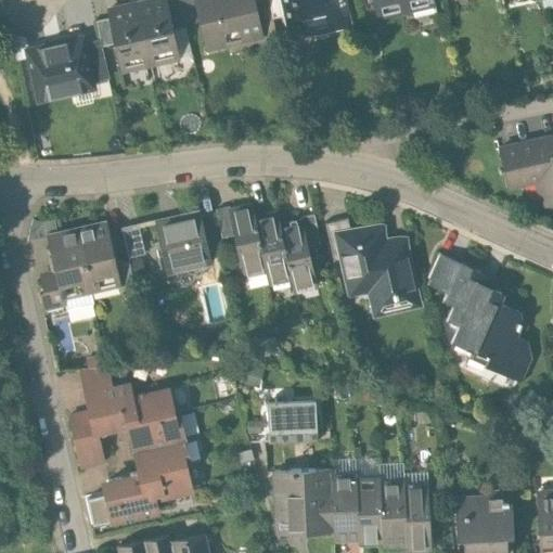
[(151,0),(138,3),(152,67),(183,60),(177,31),(169,0),(151,0)]
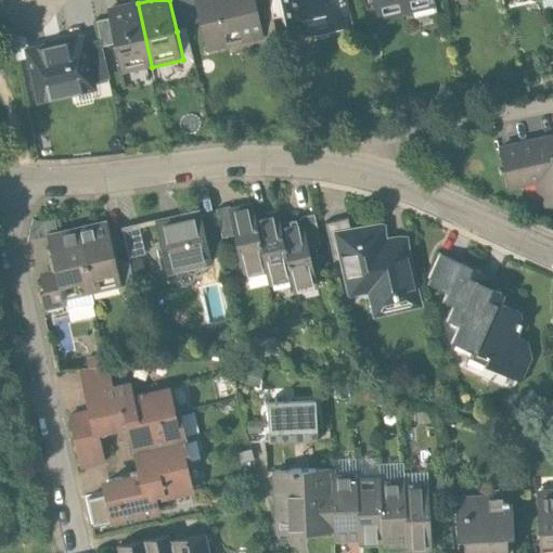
[(169,0),(177,31),(189,28),(189,26),(182,0),(169,0)]
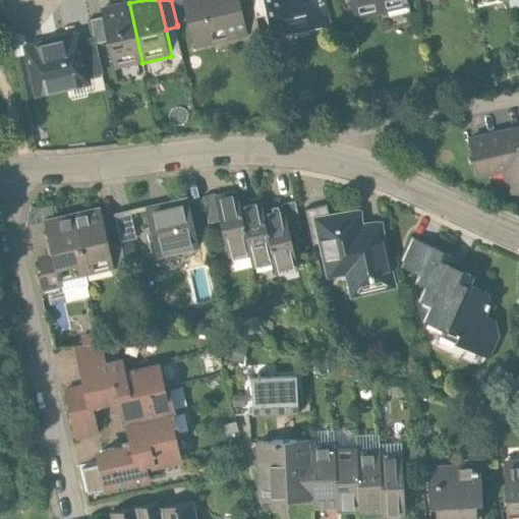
[(187,21),(181,0),(171,0),(177,24),(187,21)]
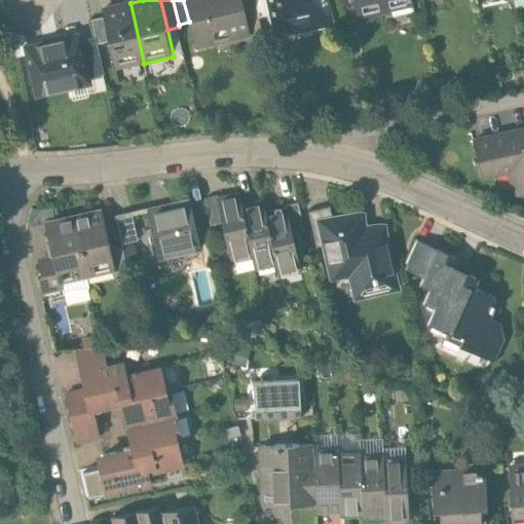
[(241,0),(183,0),(189,22),(195,50),(251,36),(245,9),(241,0)]
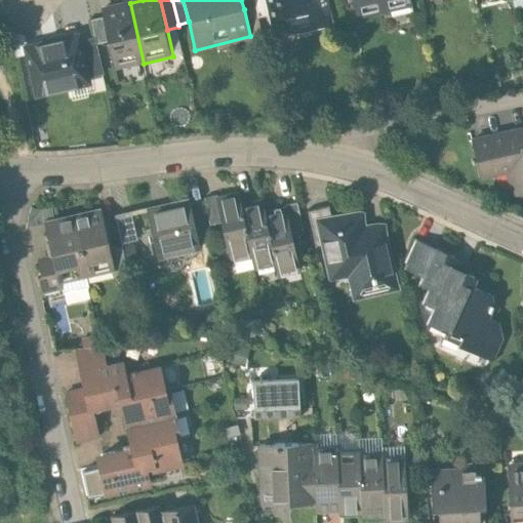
[(269,15),(265,0),(253,0),(255,6),(258,18),(269,15)]
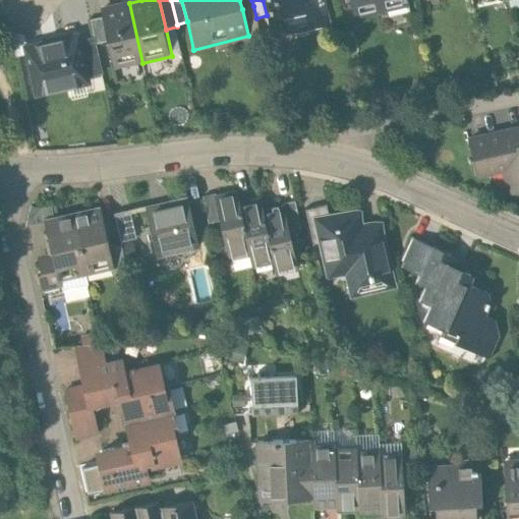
[(326,0),(263,0),(267,15),(272,39),(332,25),(326,0)]
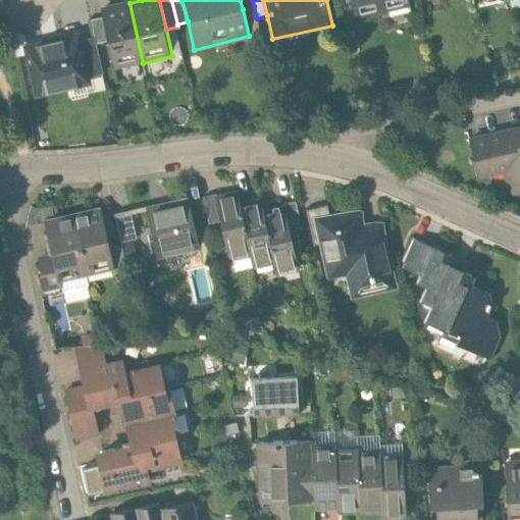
[(407,0),(347,0),(352,19),(409,6),(407,0)]
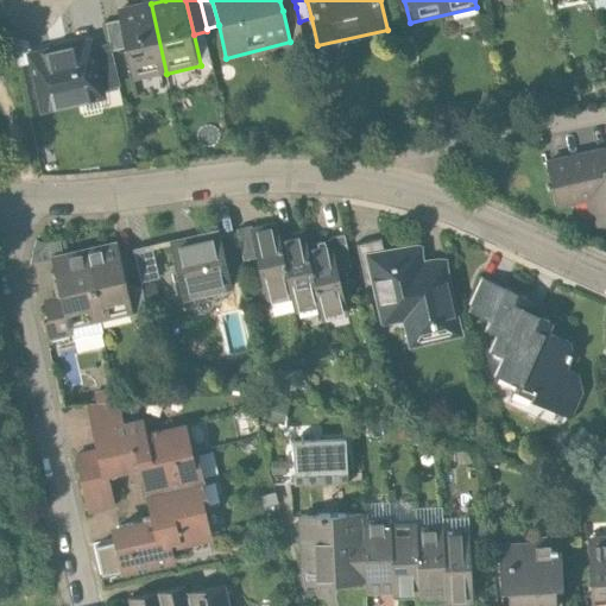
[(161,75),(166,74),(151,4),(118,11),(120,20),(127,49),(138,94),(163,88),(161,75)]
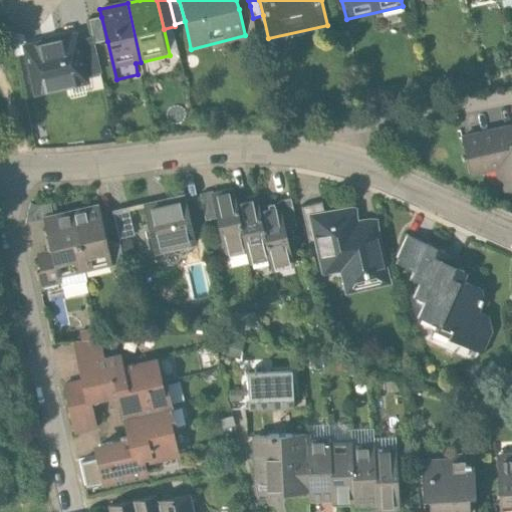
[(250,6),(239,9),(245,35),(256,32),(253,18),(250,6)]
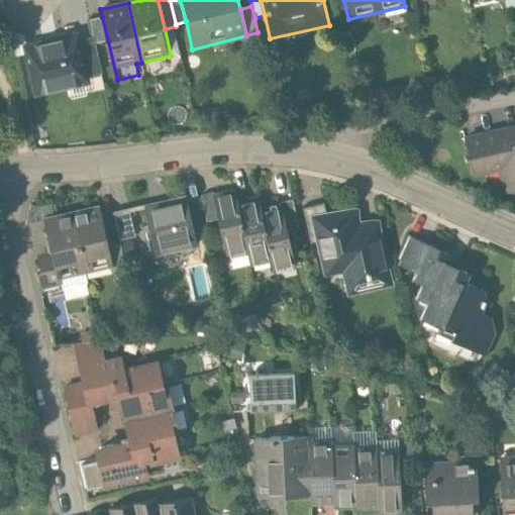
[(108,41),(102,17),(90,19),(94,36),(96,44),(108,41)]
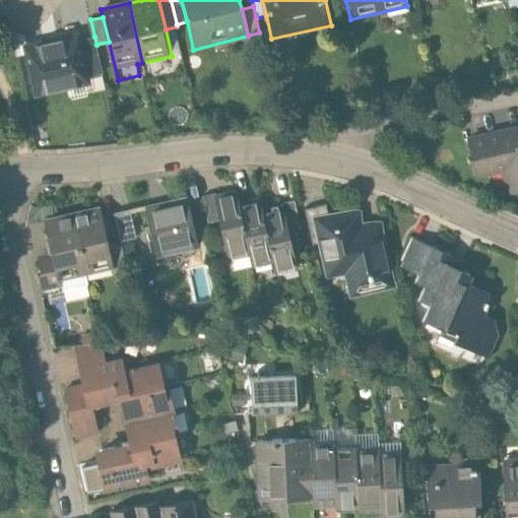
[(78,33),(20,46),(33,98),(89,84),(87,77),(79,41),(78,33)]
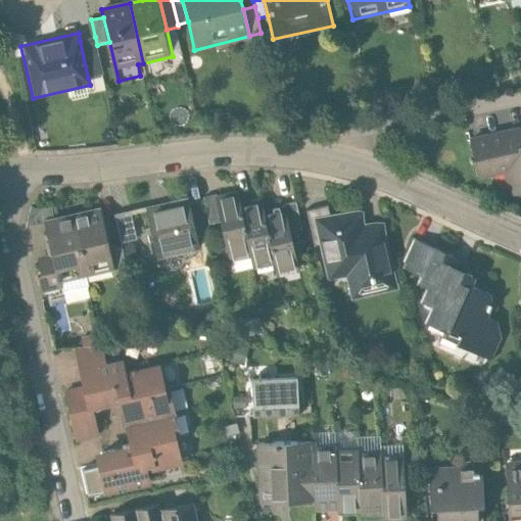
[(95,37),(80,41),(88,78),(103,75),(97,45),(95,37)]
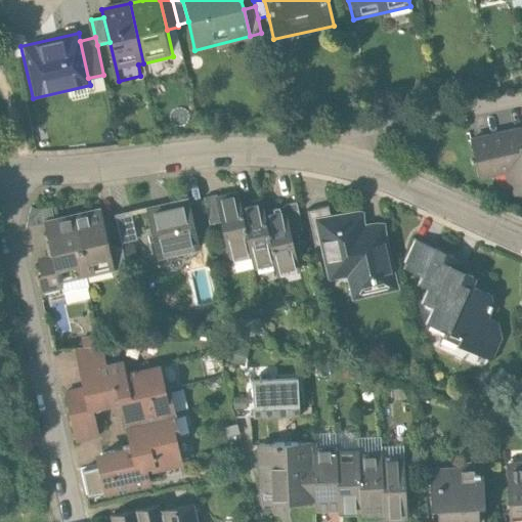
[(521,125),(469,137),(477,179),(505,173),(509,194),(521,191),(521,125)]
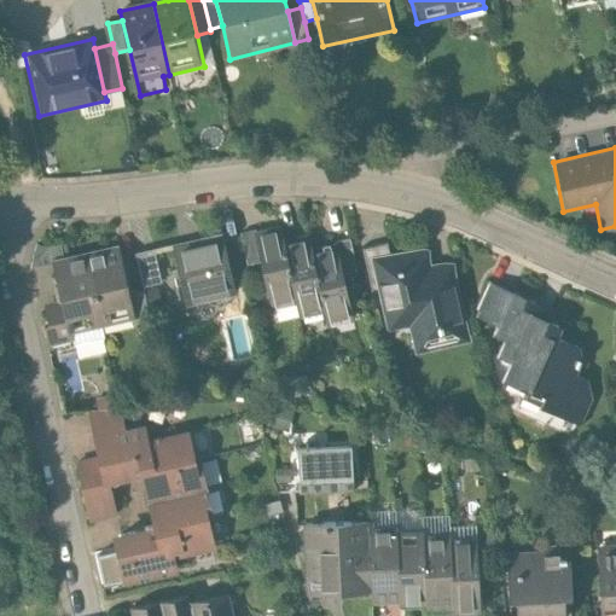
[(465,166),(464,180),(481,181),(482,167),(465,166)]
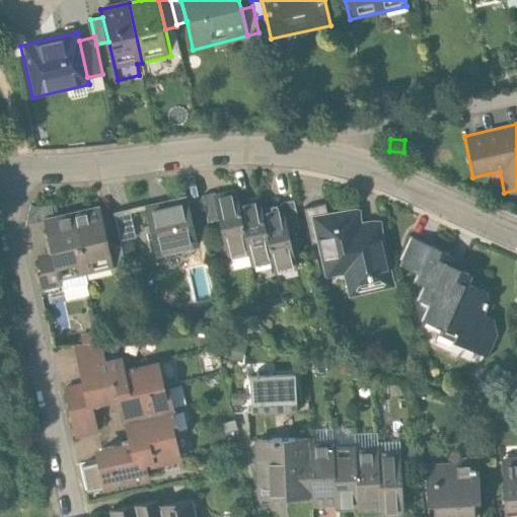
[(220,221),(214,197),(213,193),(201,196),(208,224),(220,221)]
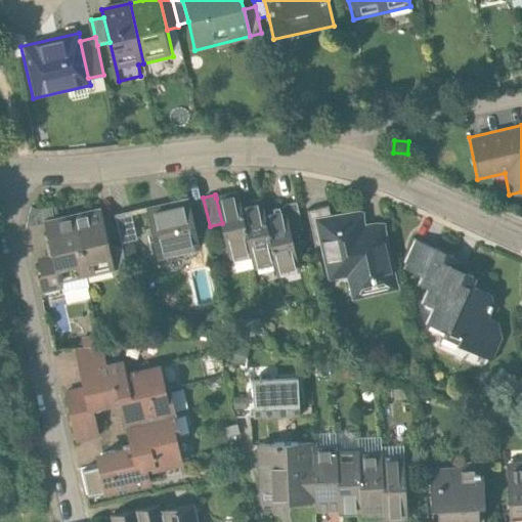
[(249,255),(238,206),(235,194),(216,199),(222,223),(229,259),(249,255)]
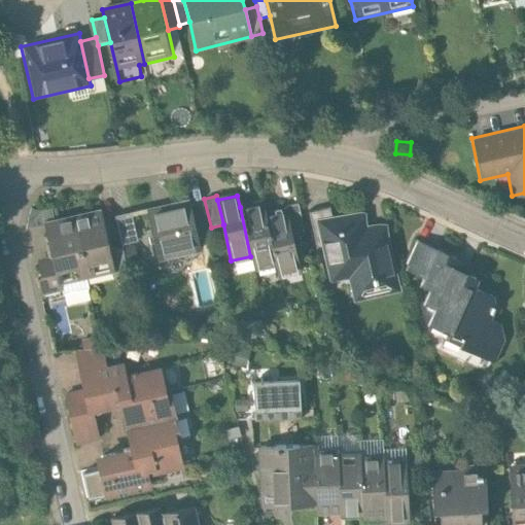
[(189,199),(146,209),(160,261),(203,251),(189,199)]
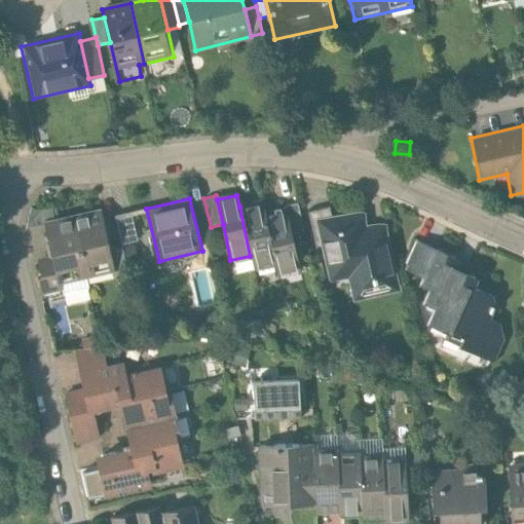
[(261,201),(239,207),(250,256),(253,269),(275,265),(264,213),(261,201)]
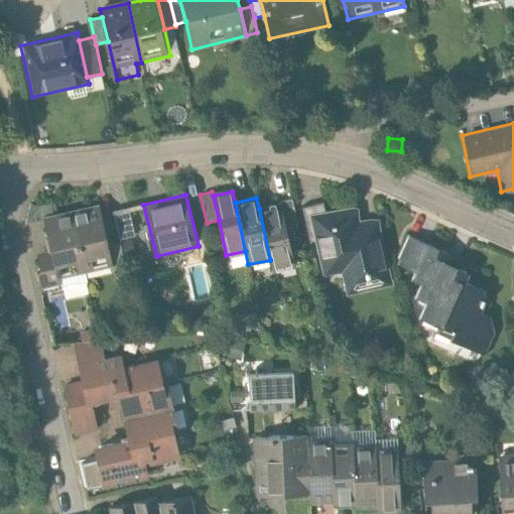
[(279,201),(280,205),(285,229),(298,226),(292,198),(279,201)]
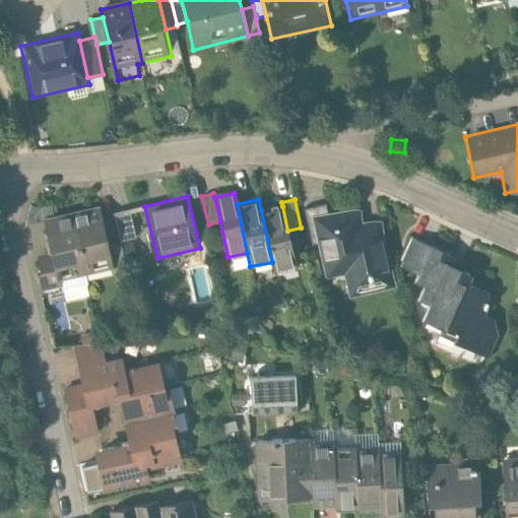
[(311,245),(319,243),(313,216),(328,213),(327,205),(304,210),(311,245)]
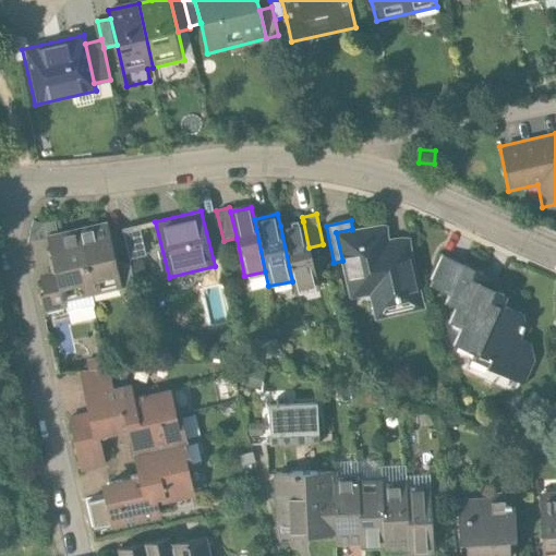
[(76,228),(92,295),(122,289),(117,265),(107,221),(76,228)]
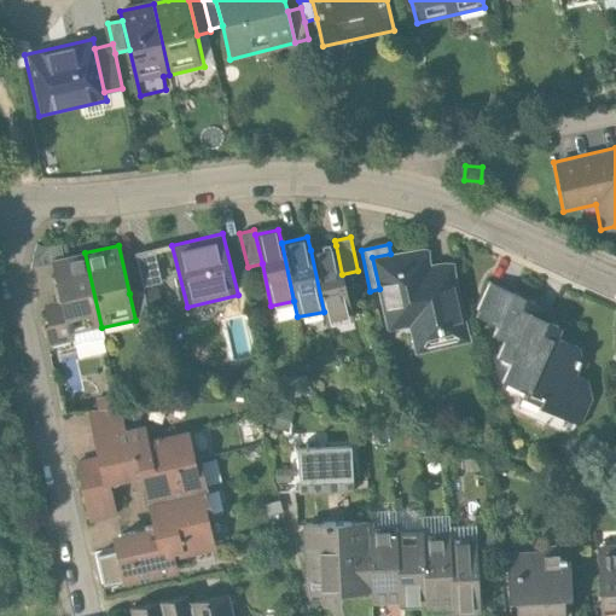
[(336,245),(311,250),(324,312),(327,327),(352,321),(342,274),(336,245)]
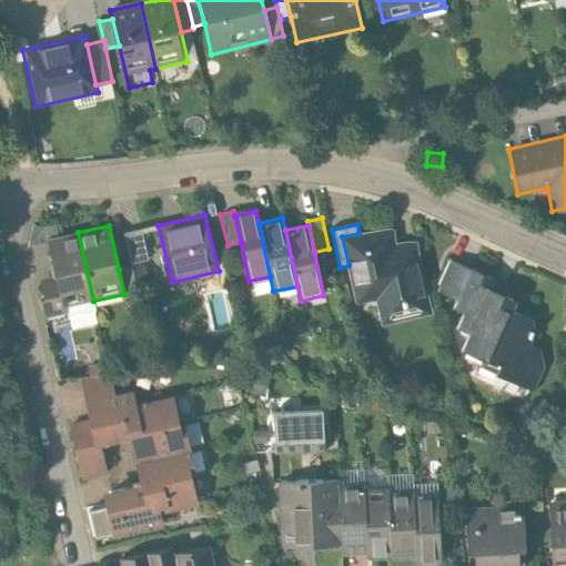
[(359,233),(342,236),(349,265),(356,303),(376,301),(382,325),(433,314),(416,240),(396,242),(393,228),(359,233)]
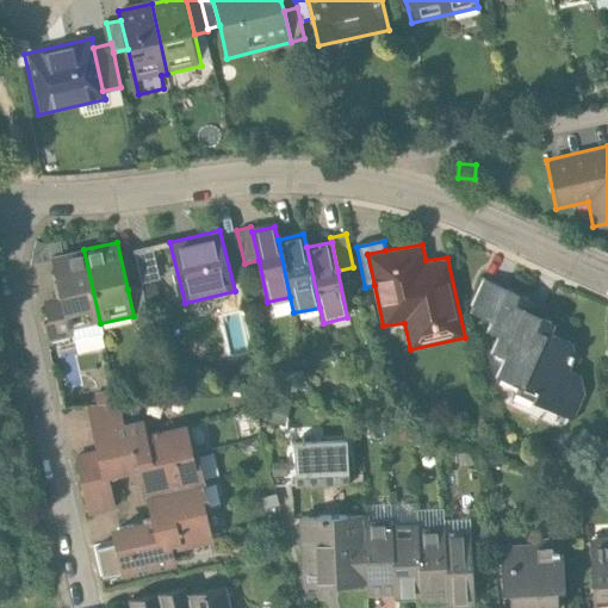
[(154,247),(134,250),(141,284),(161,279),(154,247)]
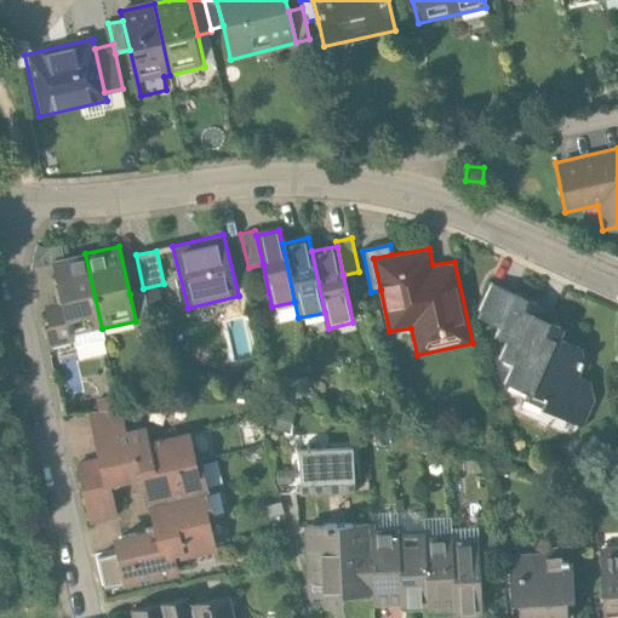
[(85,253),(51,261),(64,320),(68,337),(102,328),(85,253)]
